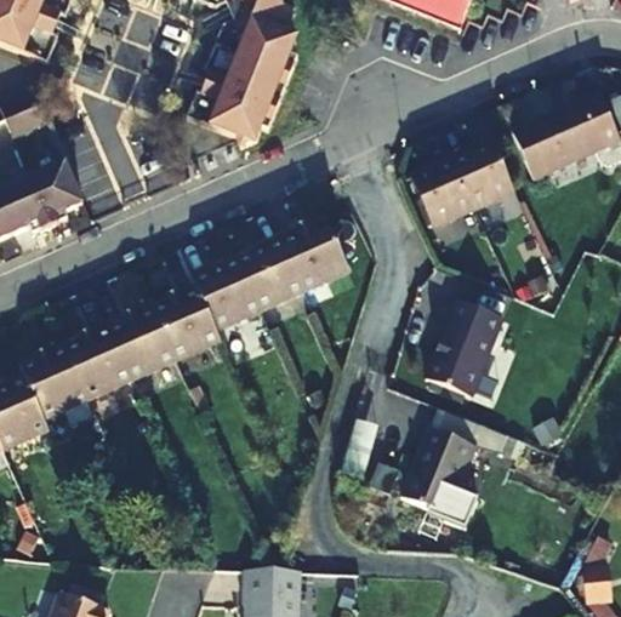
[(0,0),(0,46),(46,66),(56,39),(51,36),(44,33),(51,13),(60,16),(64,18),(72,0),(187,0),(216,11),(223,7),(232,4),(239,21),(231,24),(223,28),(205,73),(211,75),(220,79),(211,98),(203,96),(198,93),(186,120),(209,129),(237,141),(240,152),(257,143),(262,130),(269,133),(297,60),(291,57),(296,44),(286,27),(292,13),(279,6),(280,0),(0,0)]
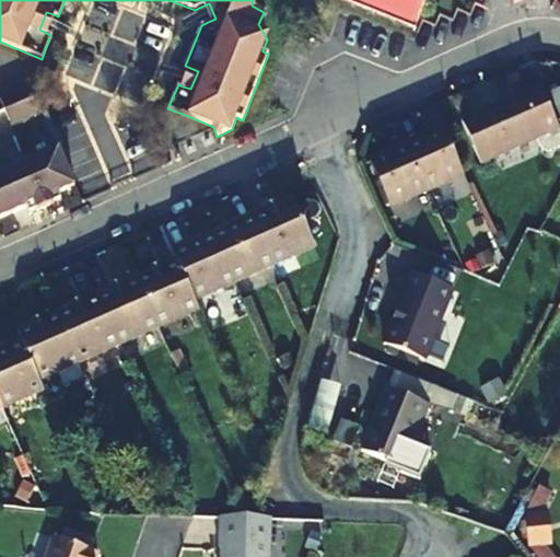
[(352,0),(411,23),(420,0),(352,0)]
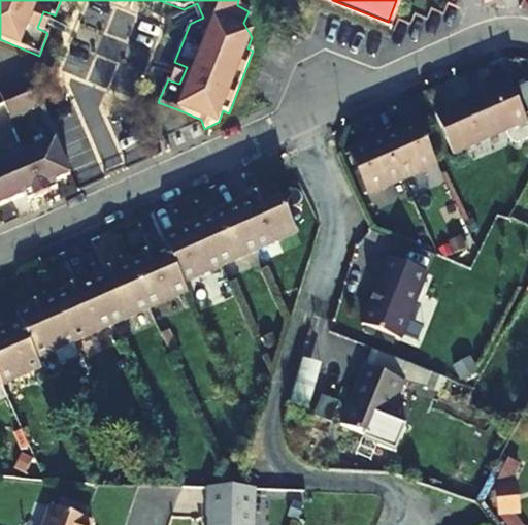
[(190,6),(196,21),(203,18),(197,3),(190,6)]
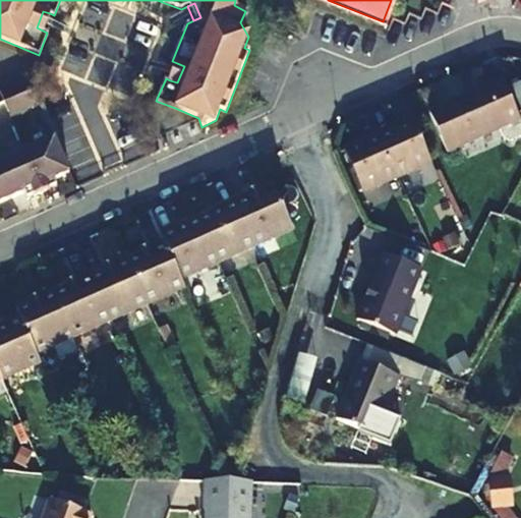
[(37,27),(43,31),(50,13),(43,11),(37,27)]
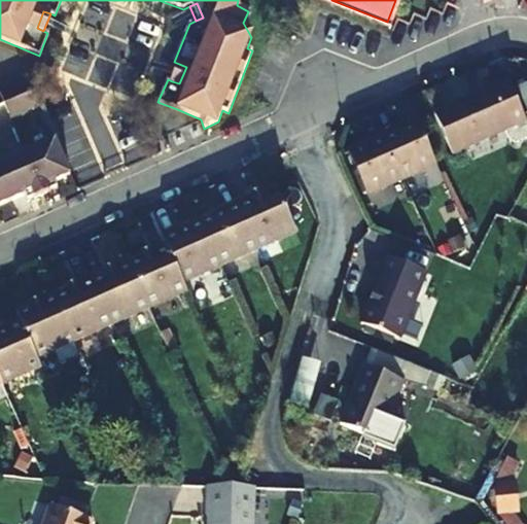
[(186,67),(179,64),(172,81),(179,83),(186,67)]
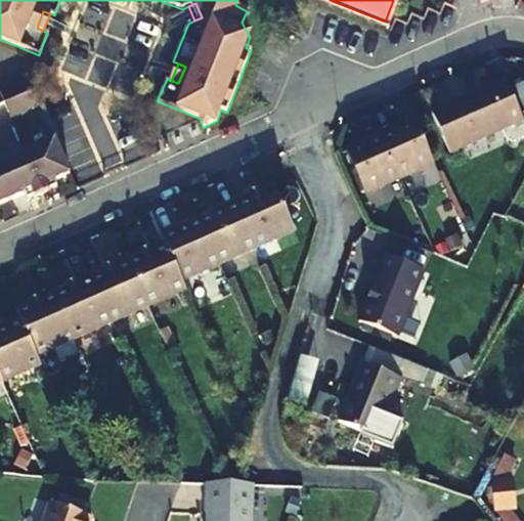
[(40,104),(28,76),(13,82),(27,111),(40,104)]
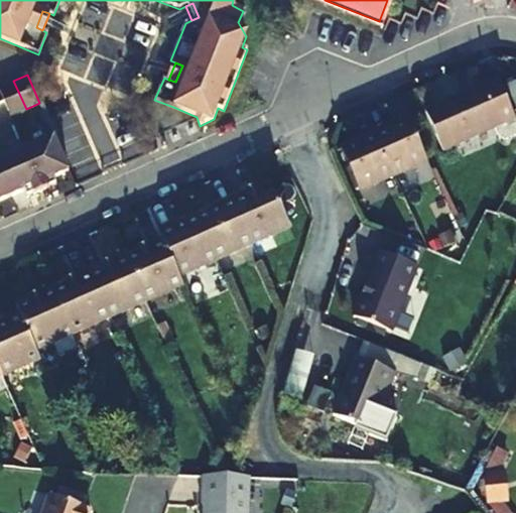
[(482,79),(426,104),(444,144),(500,120),(482,79)]
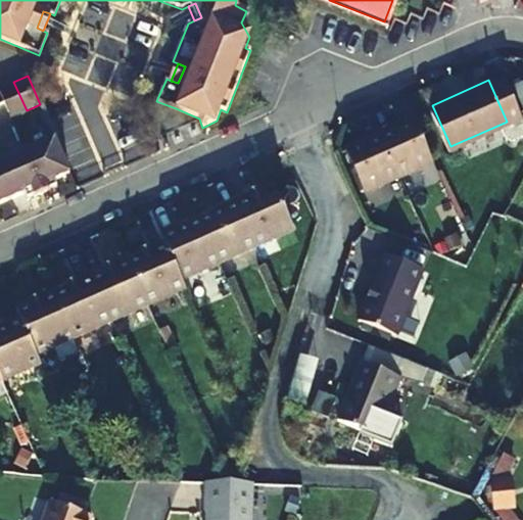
[(27,110),(13,82),(0,87),(0,91),(11,117),(27,110)]
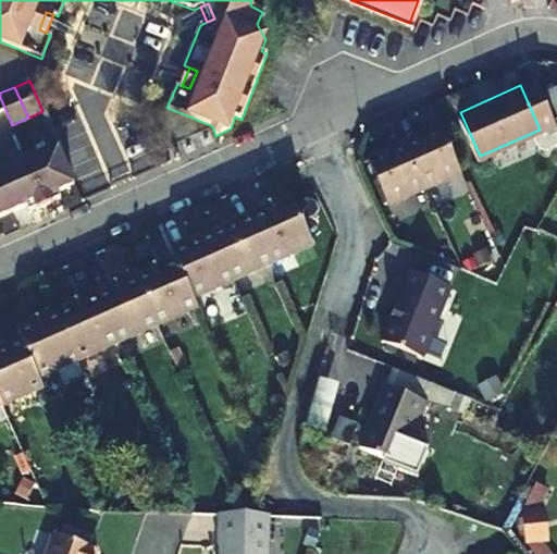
[(459,164),(440,122),(403,138),(421,181),(459,164)]
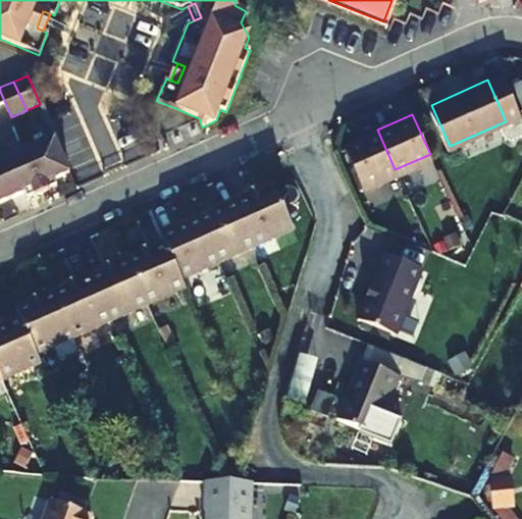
[(395,169),(377,130),(345,145),(363,185),(395,169)]
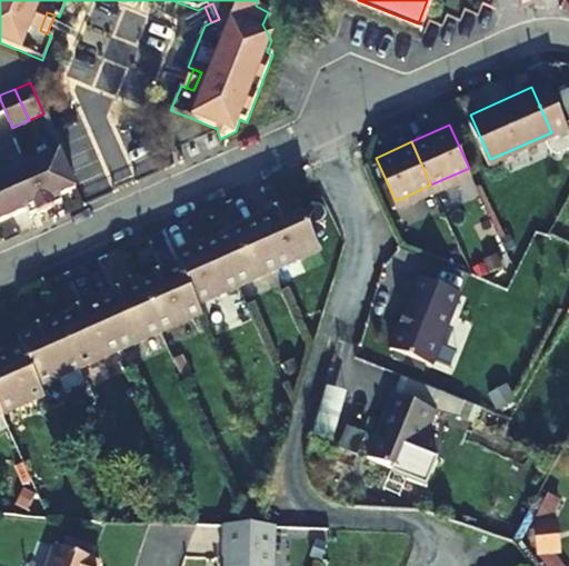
[(27,162),(46,208),(62,201),(59,194),(76,187),(59,149),(27,162)]
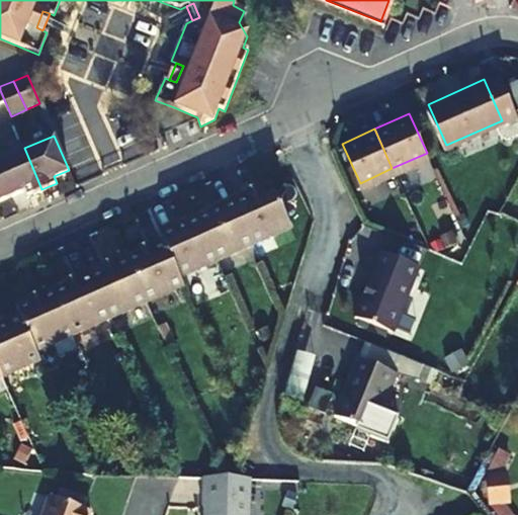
[(24,148),(0,158),(0,178),(8,196),(22,190),(25,196),(41,189),(24,148)]
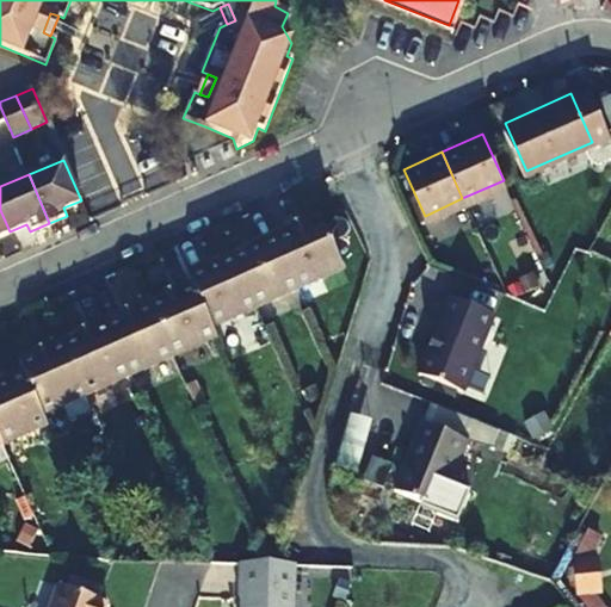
[(0,235),(10,231),(0,210),(0,235)]
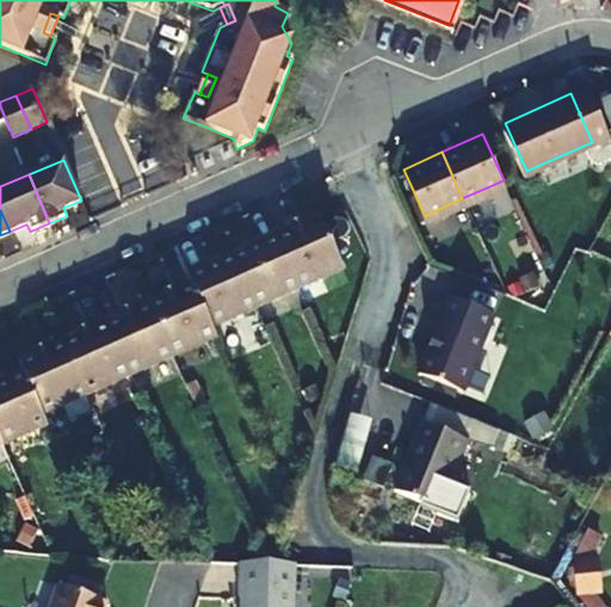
[(275,230),(298,284),(343,265),(321,215),(306,221),(303,216),(275,230)]
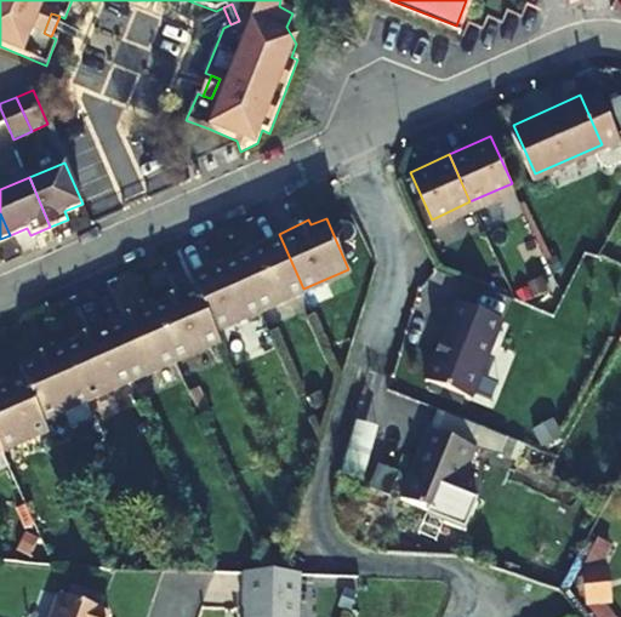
[(254,251),(238,258),(261,308),(303,289),(279,234),(251,246),(254,251)]
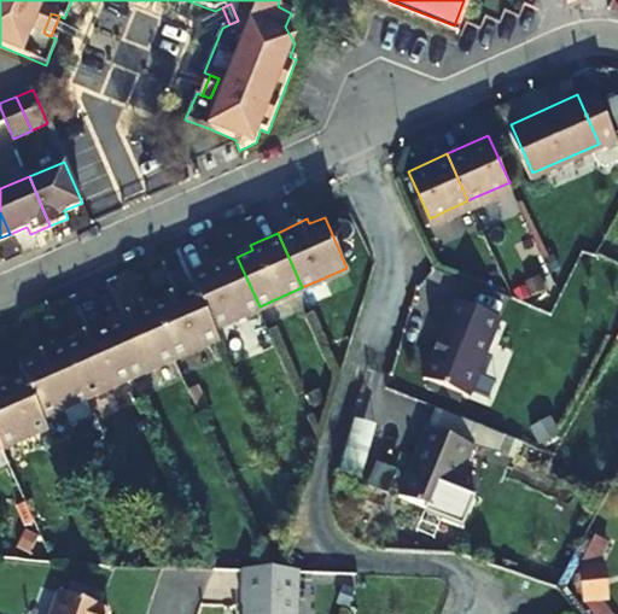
[(260,307),(237,257),(221,264),(219,259),(191,272),(194,280),(216,328),(260,307)]
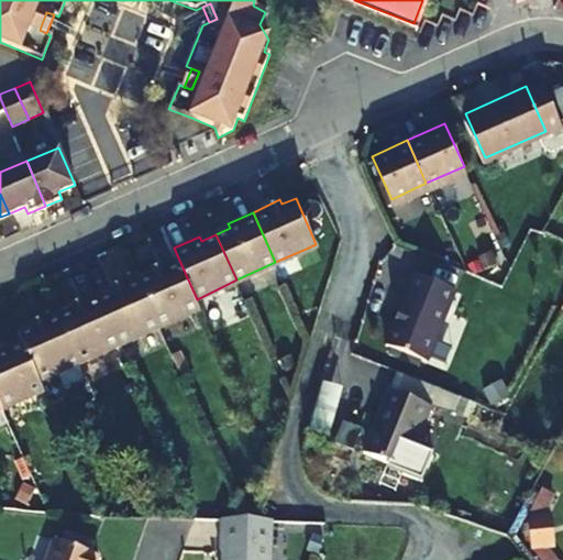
[(197,299),(177,255),(152,267),(154,272),(138,280),(158,326),(200,307),(197,299)]
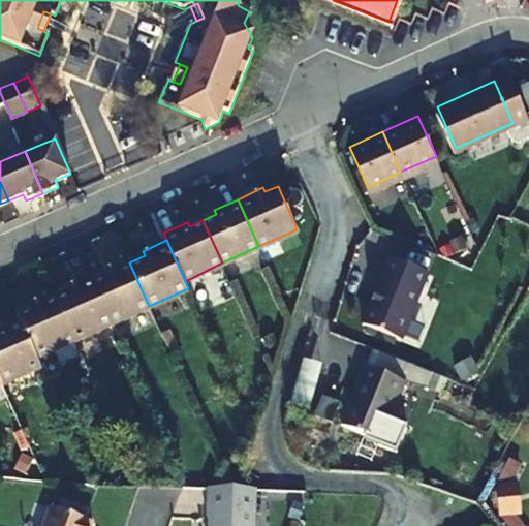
[(391,254),(364,321),(402,336),(429,269),(391,254)]
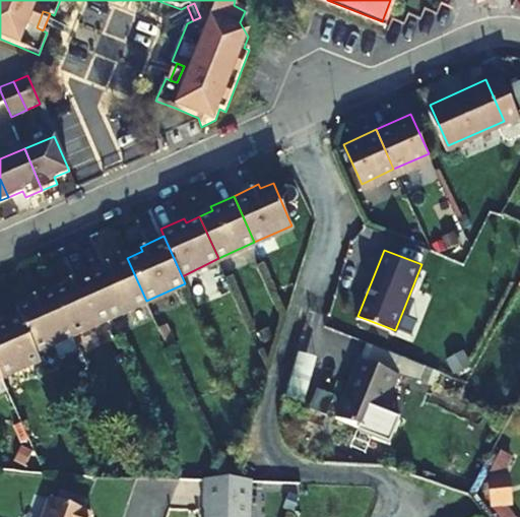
[(146,301),(127,258),(115,263),(113,259),(89,269),(111,316),(111,317),(146,301)]
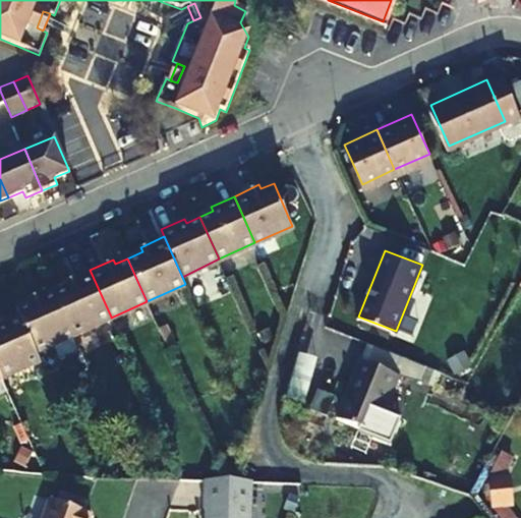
[(66,286),(54,291),(73,334),(111,318),(111,317),(90,270),(65,282),(66,286)]
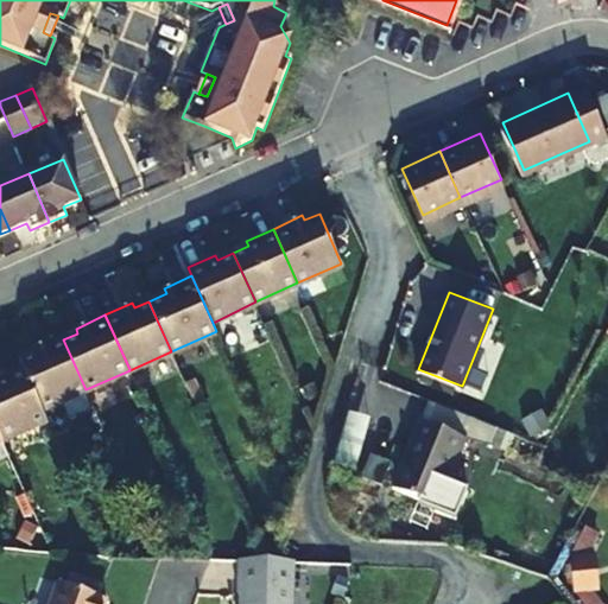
[(86,389),(63,339),(48,347),(46,342),(19,355),(23,363),(43,409),(86,389)]
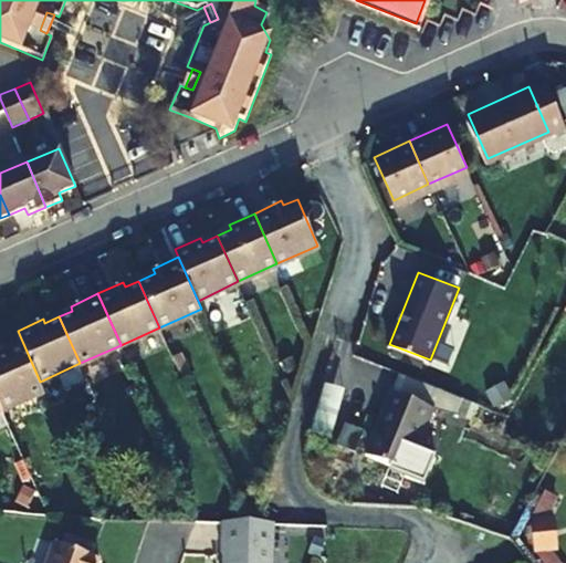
[(40,382),(21,339),(0,347),(0,402),(2,407),(43,389),(40,382)]
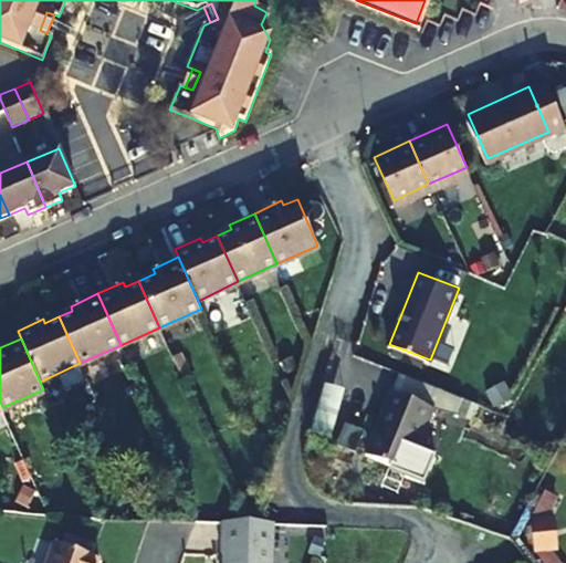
[(400,369),(392,388),(435,407),(442,387),(400,369)]
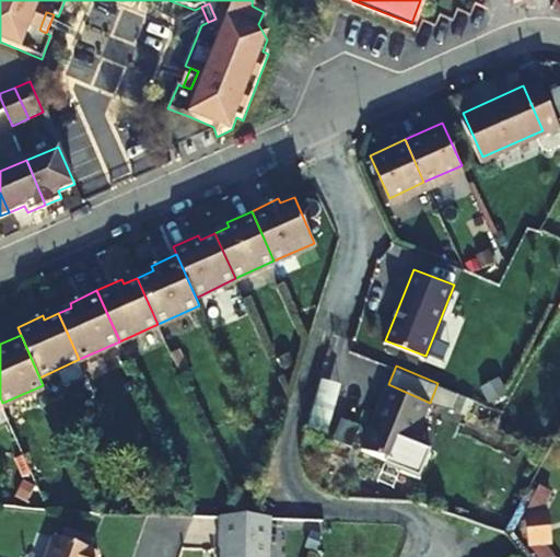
[(323,379),(307,427),(326,432),(341,384),(323,379)]
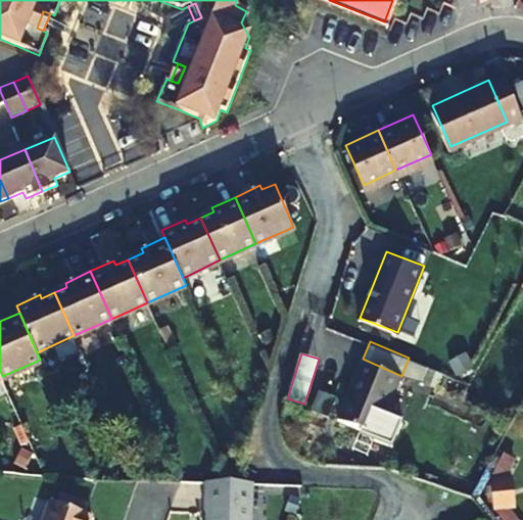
[(401,376),(363,359),(338,417),(376,433),(377,433),(385,413),(401,376)]
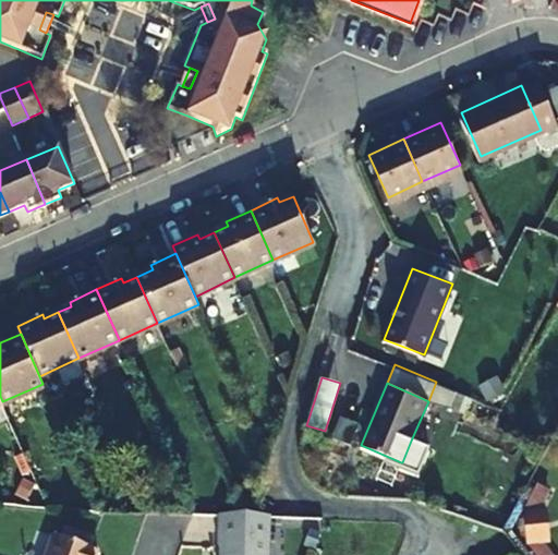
[(358,422),(341,415),(334,434),(350,441),(358,422)]
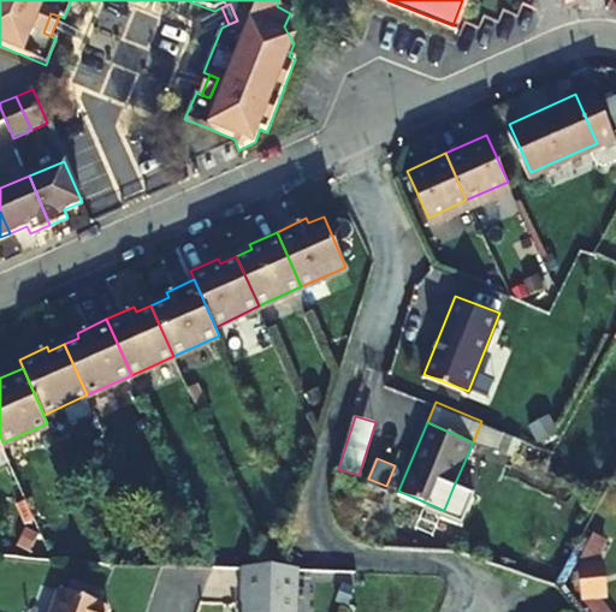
[(474,494),(454,486),(444,510),(443,510),(440,515),(461,523),(474,494)]
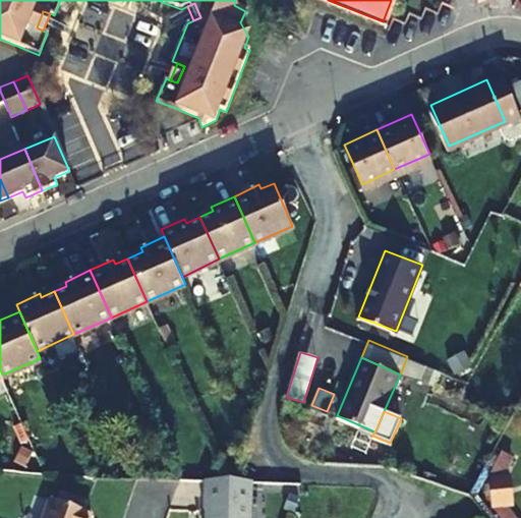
[(246,517),(248,478),(200,477),(199,507),(204,507),(204,517),(246,517)]
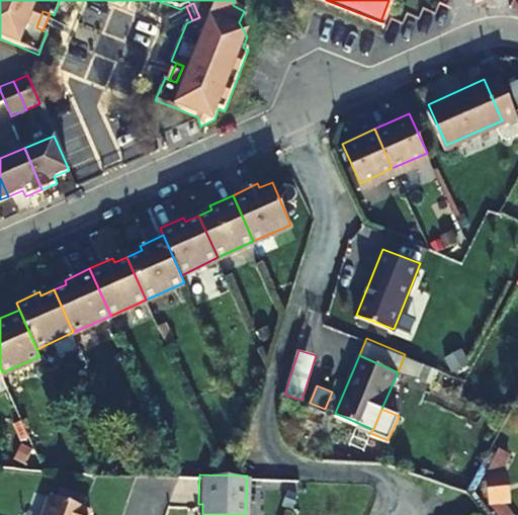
[(41,514),(88,514),(90,509),(50,495),(41,514)]
